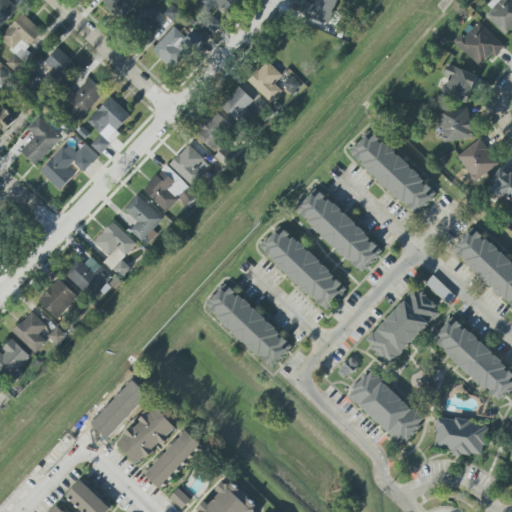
[(0,0),(0,26),(17,9),(7,0),(0,0)]
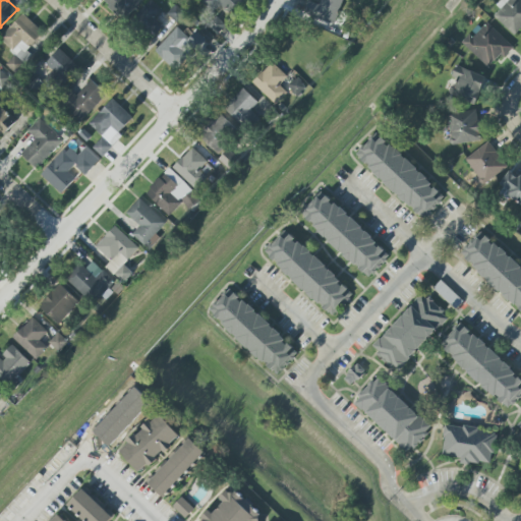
[(134,5),(128,0),(103,0),(103,1),(120,19),(134,5)]
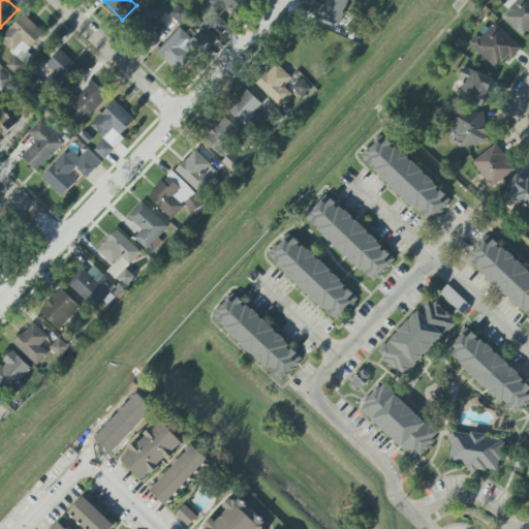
[(228,8),(236,14),(249,0),(207,0),(207,1),(221,14),(228,8)]
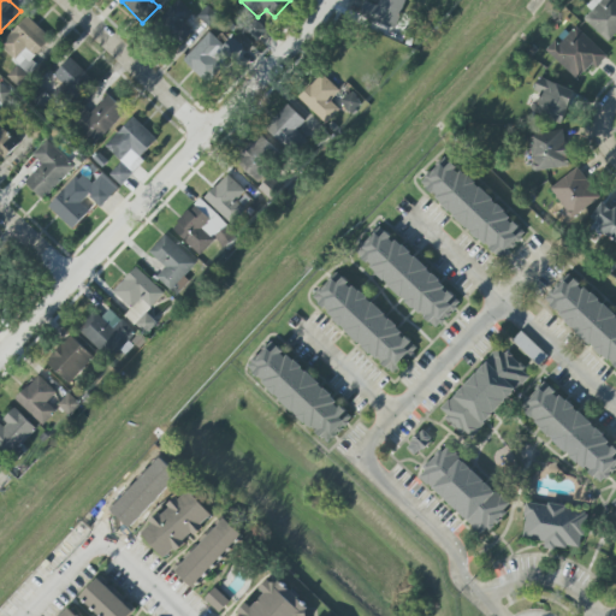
[(404,0),(369,0),(371,1),(365,0),(363,0),(359,16),(396,28),(404,0)]
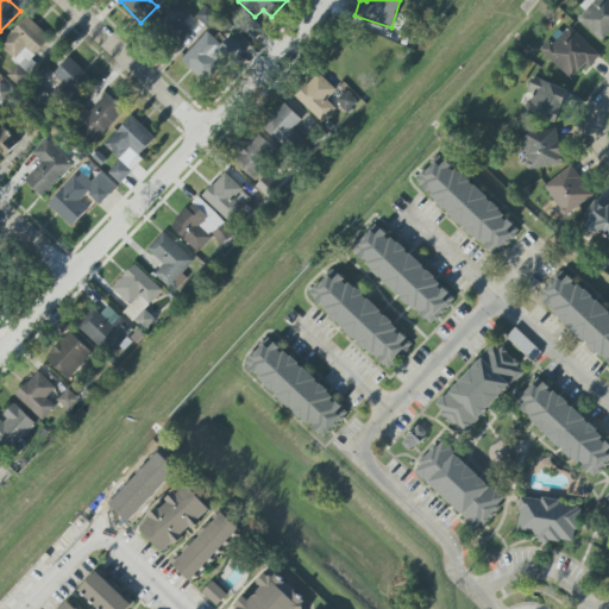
[(608,33),(608,0),(591,0),(575,18),(601,43),(608,33)]
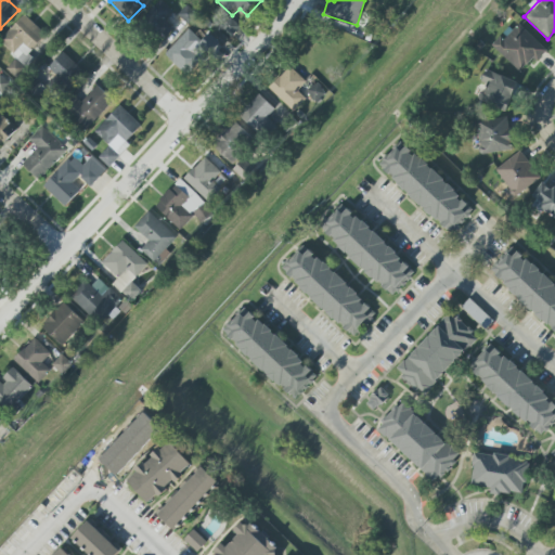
[(190,24),(198,14),(186,5),(178,15),(190,24)]
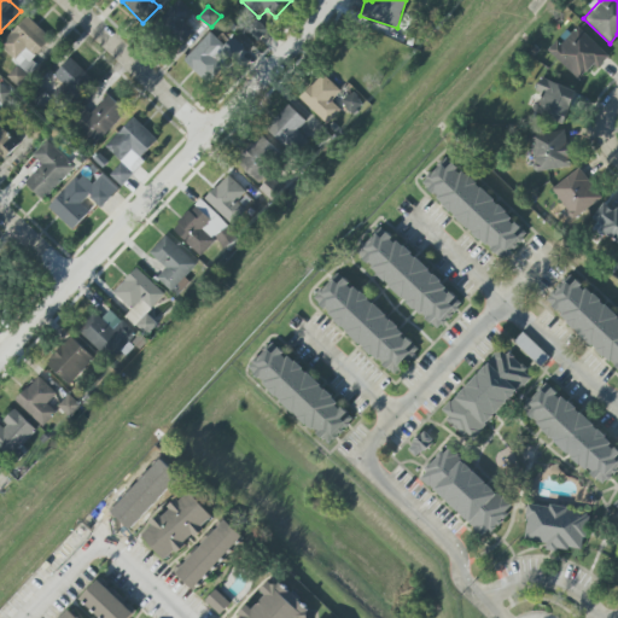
[(31,60),(51,39),(28,17),(0,46),(0,47),(18,64),(7,77),(18,87),(38,66),(31,60)]
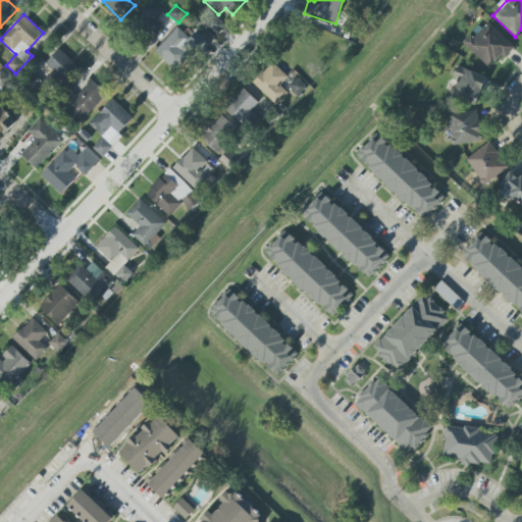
[(218,34),(225,25),(216,16),(208,24),(218,34)]
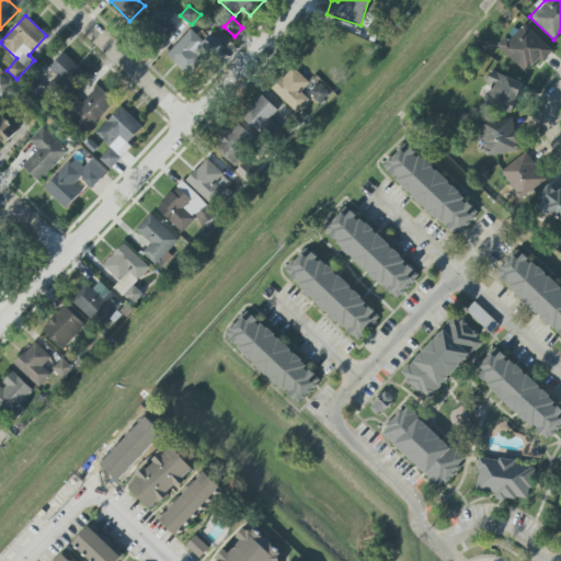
[(158,25),(160,36),(174,33),(172,22),(158,25)]
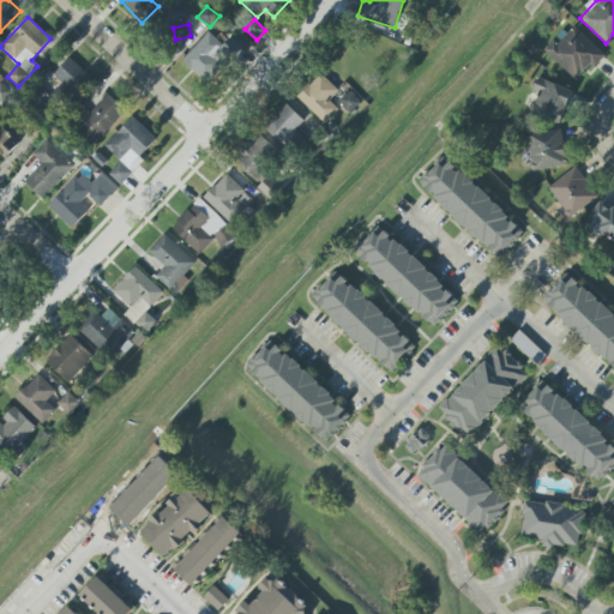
[(576,79),(590,64),(595,67),(606,55),(572,25),(547,53),(576,79)]
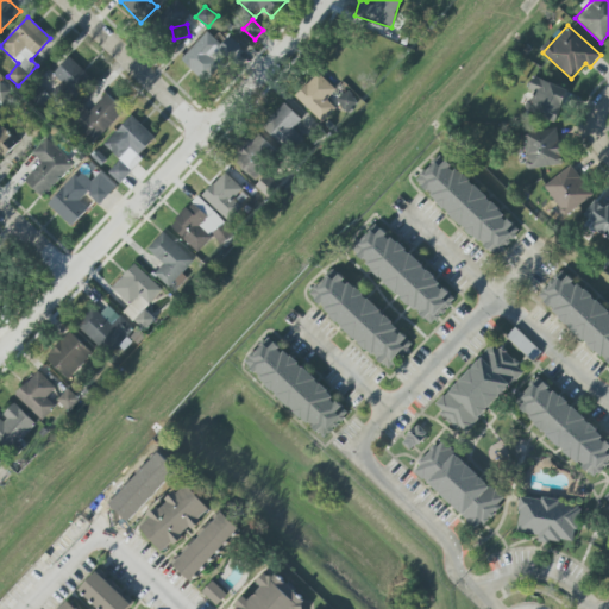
[(228,37),(221,45),(207,32),(181,60),(207,85),(240,49),(228,37)]
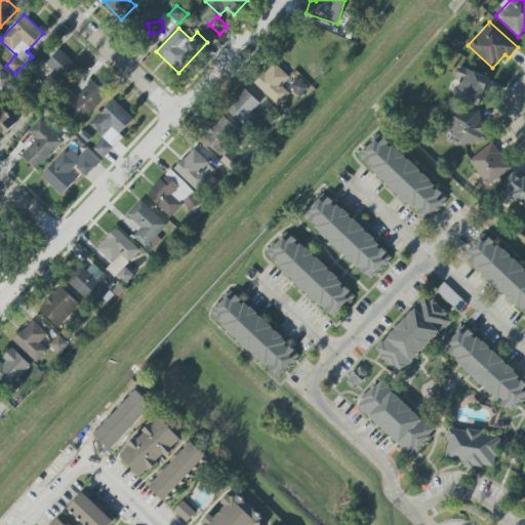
[(80,71),(61,49),(45,64),(53,72),(49,76),(61,88),(80,71)]
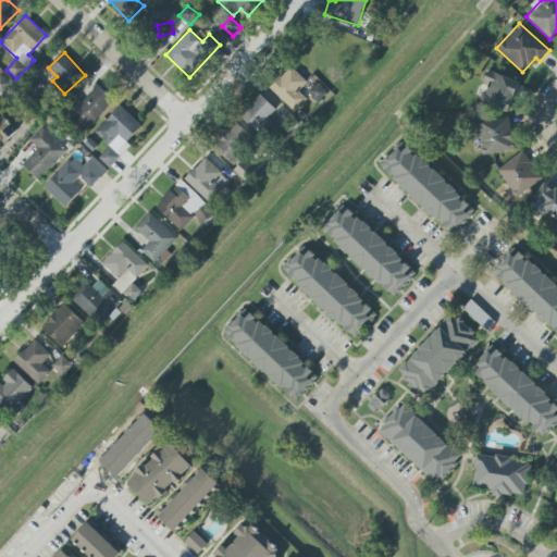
[(299,91),(307,83),(291,66),(270,89),(295,112),(307,99),(299,91)]
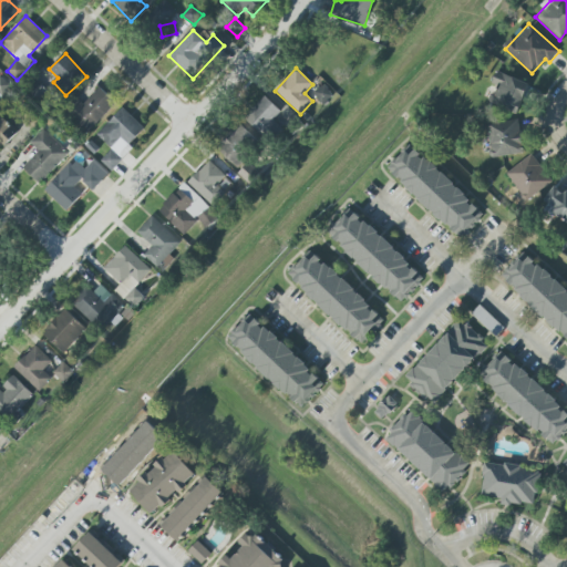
[(491,84),(496,86),(488,102),(517,114),(529,85),(497,71),(491,84)]
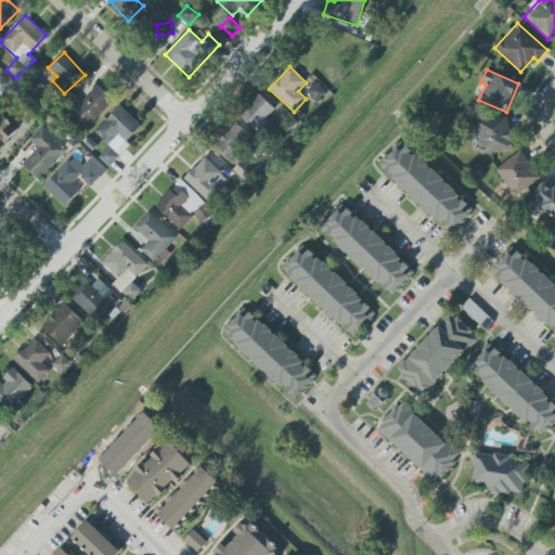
[(0,76),(0,95),(1,98),(12,86),(1,76),(0,76)]
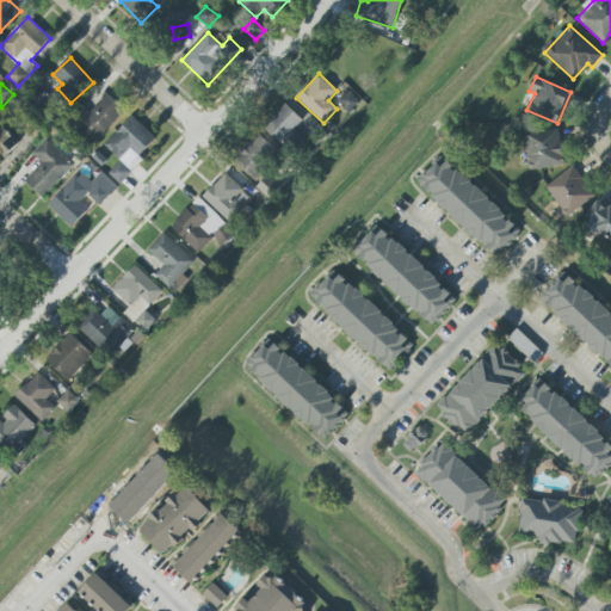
[(125,111),(106,94),(78,127),(96,143),(125,111)]
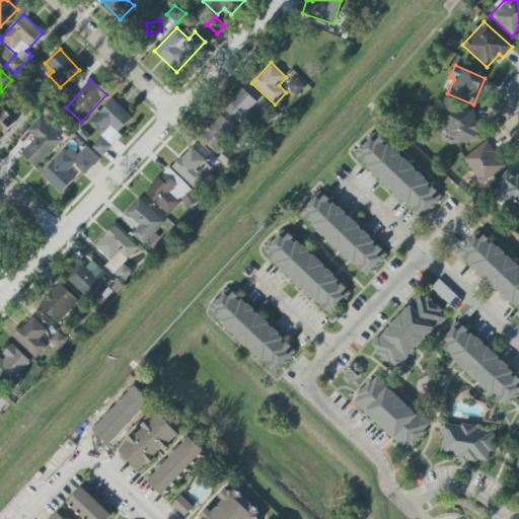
[(224,107),(243,126),(253,114),(249,110),(257,102),(242,88),(224,107)]
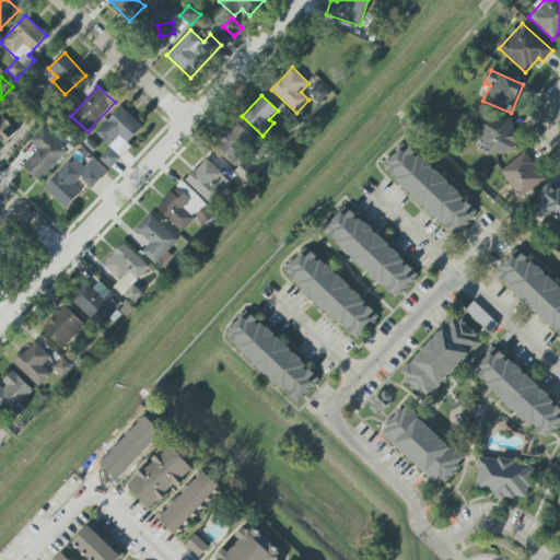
[(0,141),(15,137),(9,116),(0,118),(0,141)]
